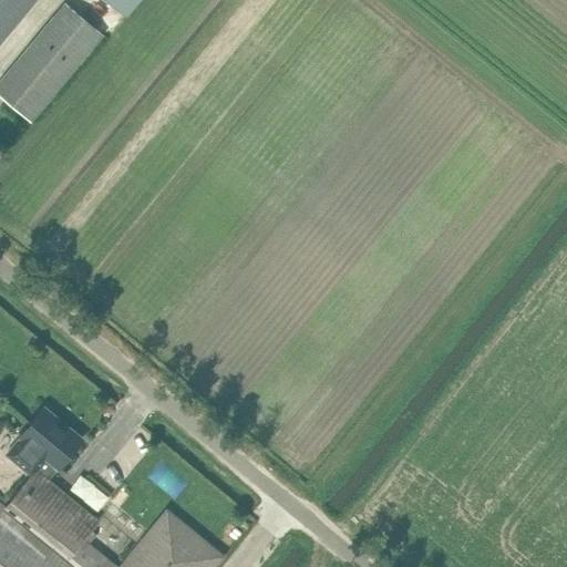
[(0,0),(0,42),(34,0),(0,0)]
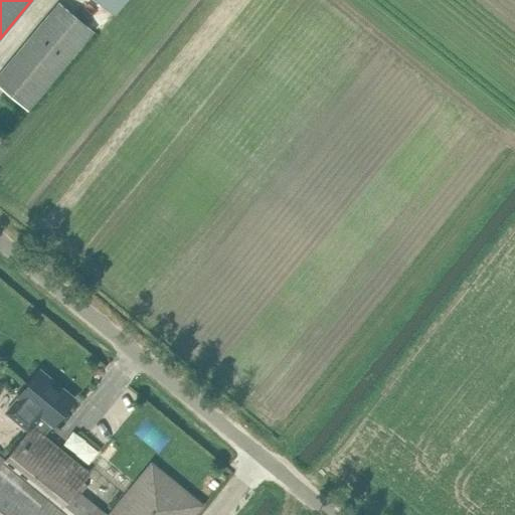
[(126,0),(95,0),(101,4),(113,15),(115,14),(126,0)]
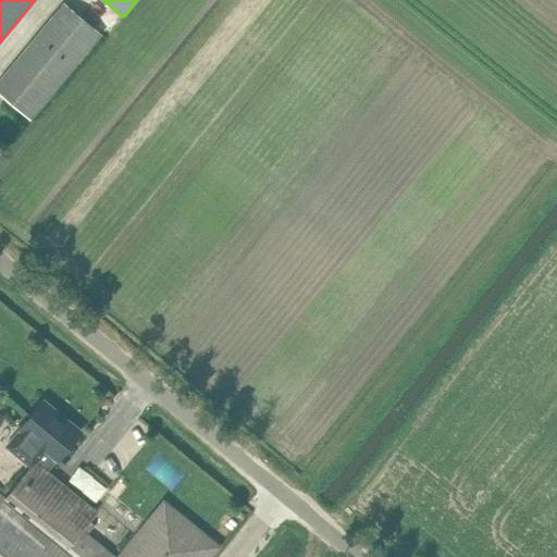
[(0,82),(0,91),(31,118),(99,35),(64,5),(0,82)]
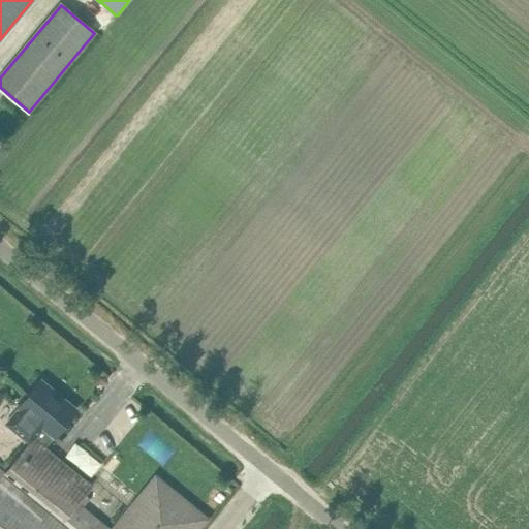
[(0,528),(194,528),(194,526),(194,523),(194,520),(194,517),(193,514),(192,511),(191,508),(189,505),(188,503),(186,501),(184,499),(181,497),(179,495),(176,494),(174,492),(170,491),(167,491),(164,490),(159,490),(156,490),(153,491),(150,491),(147,492),(145,494),(142,495),(139,497),(137,499),(134,501),(133,503),(137,506),(127,524),(129,528),(109,528),(78,503),(80,502),(84,505),(90,498),(85,494),(92,486),(63,462),(60,466),(41,452),(55,436),(73,413),(52,395),(54,392),(40,380),(19,407),(6,424),(29,443),(4,473),(0,469),(0,528)]
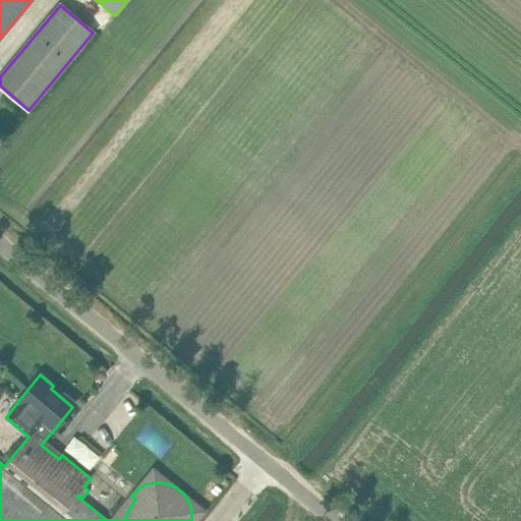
[(62,452),(93,467),(100,452),(69,438),(62,452)]
